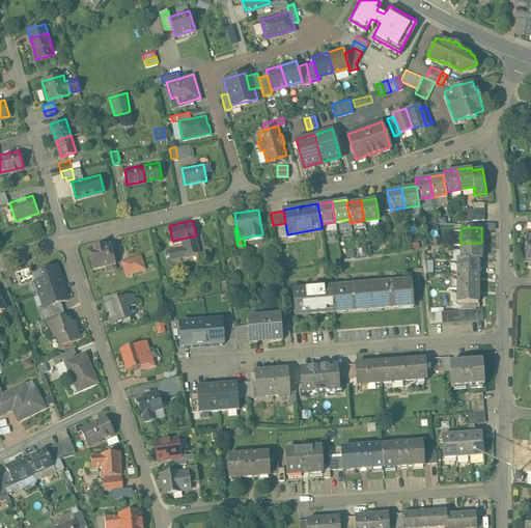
[(196,235),(182,239),(183,245),(185,254),(199,251),(196,235)]
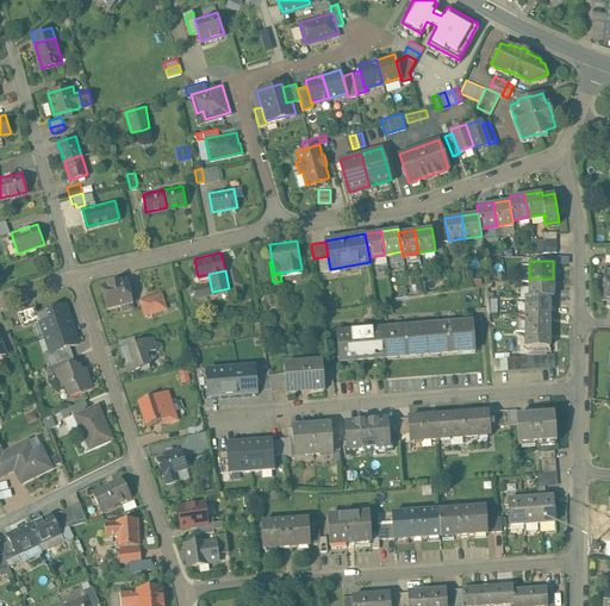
[(602,274),(595,272),(592,280),(598,282),(602,274)]
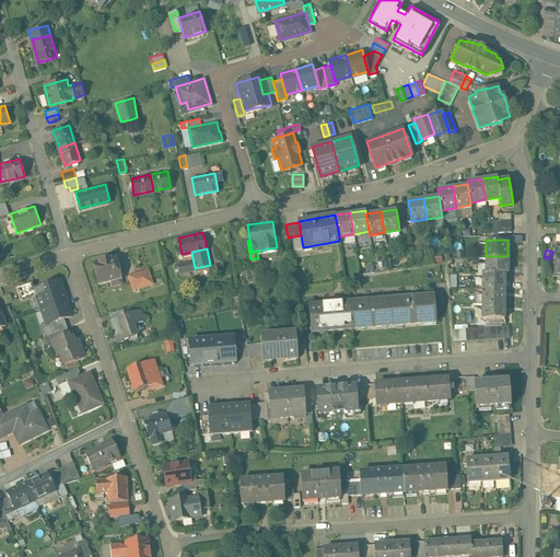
[(116,255),(93,260),(98,282),(116,278),(117,281),(121,279),(116,255)]
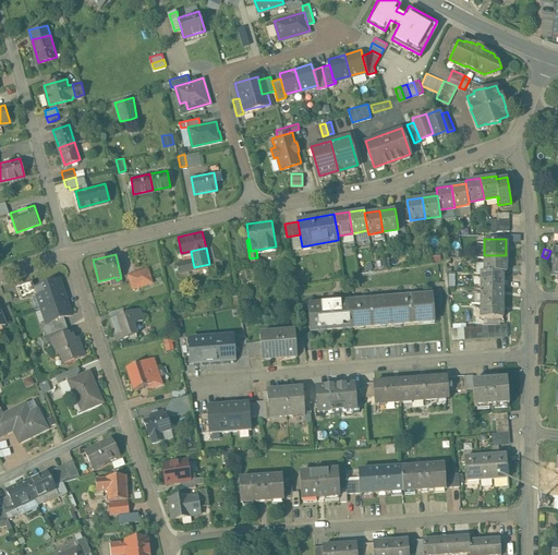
[(506,255),(484,255),(484,269),(506,270),(506,255)]
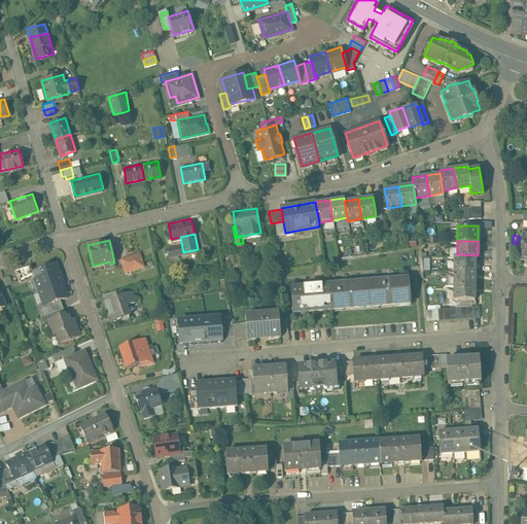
[(181,243),(166,247),(168,255),(183,252),(181,243)]
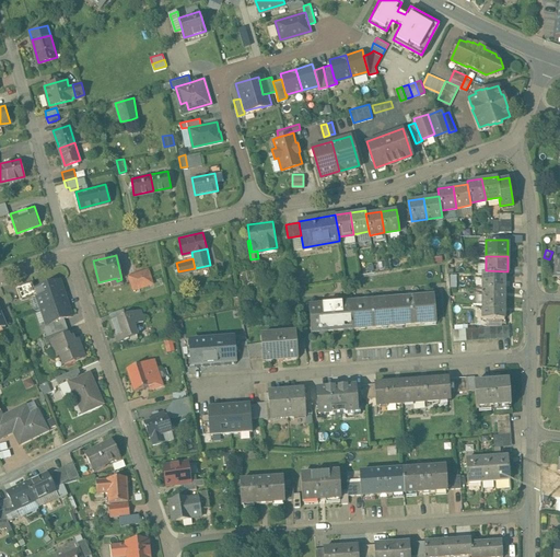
[(148,267),(129,274),(133,287),(139,286),(152,281),(148,267)]
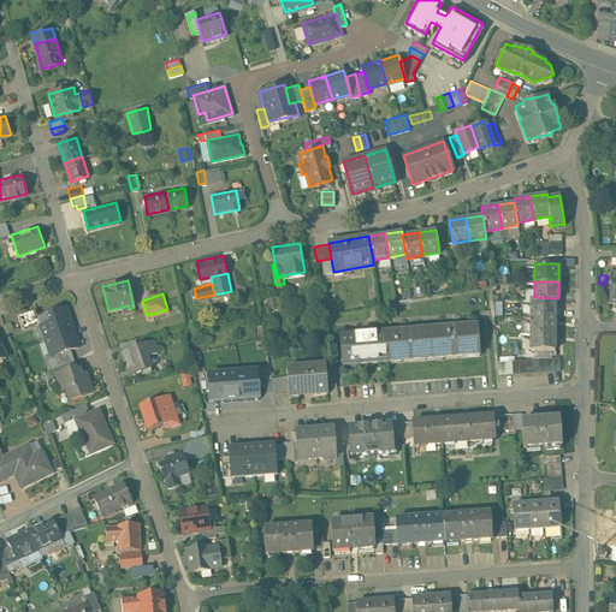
[(534,297),(531,298),(531,314),(555,314),(555,298),(535,298),(534,297)]
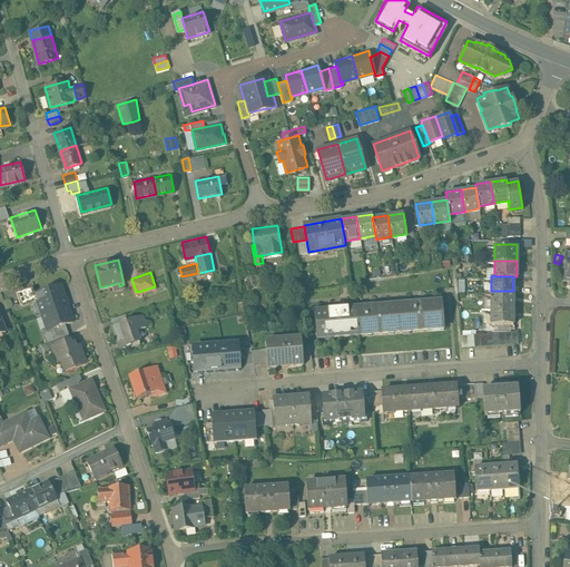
[(60,284),(36,292),(38,299),(42,312),(67,304),(60,284)]
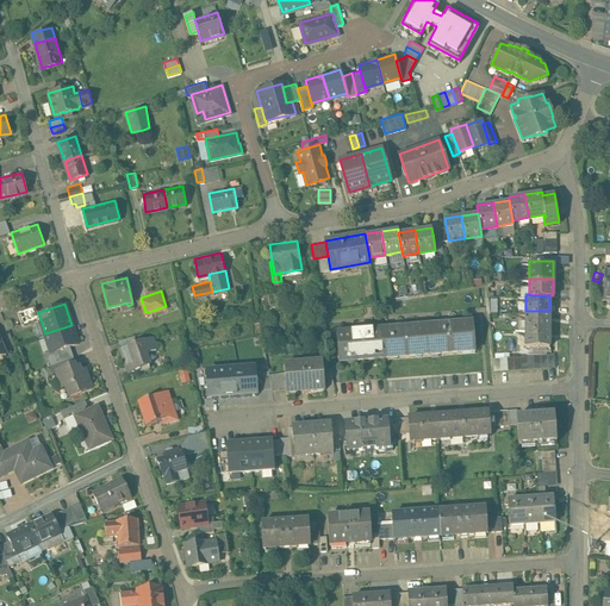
[(36,306),(18,312),(23,325),(41,319),(38,312),(37,313),(36,306)]
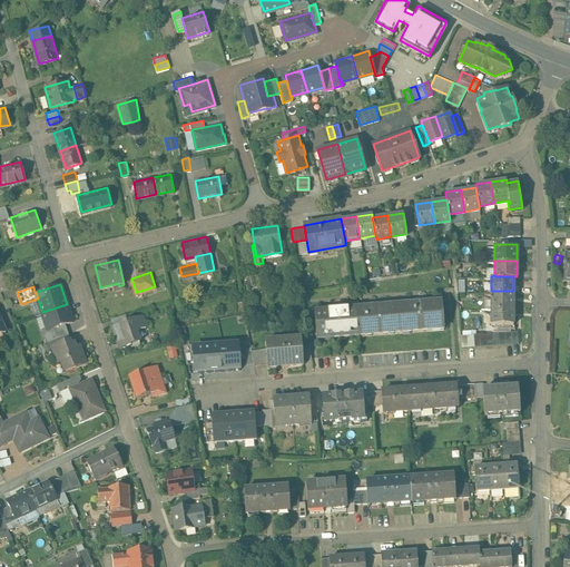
[(155,286),(141,291),(144,299),(157,294),(155,286)]
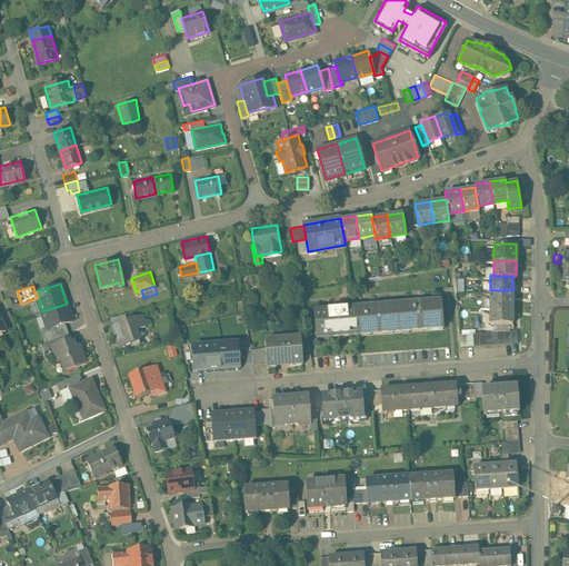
[(512,290),(490,290),(490,306),(512,306),(512,290)]
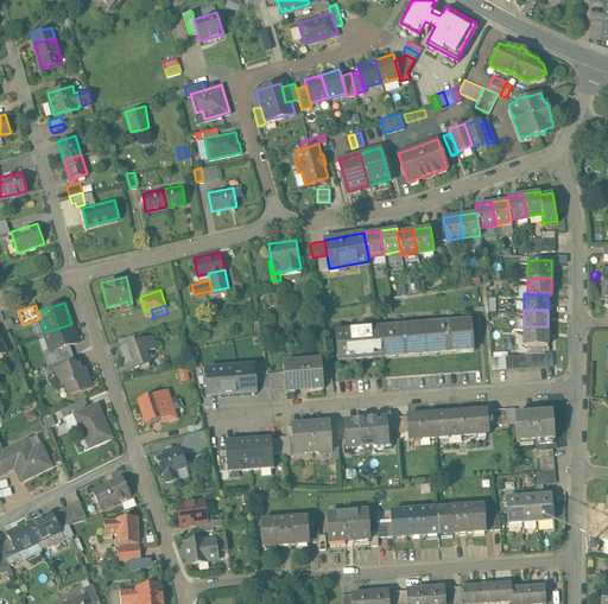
[(472,319),(425,323),(428,351),(474,348),(472,319)]
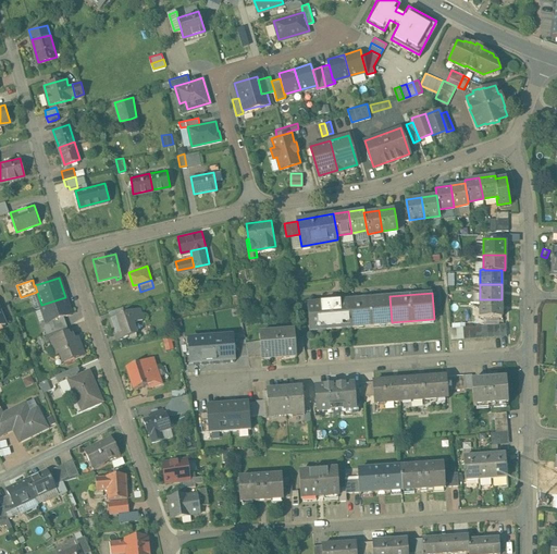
[(390,296),(348,299),(350,325),(392,322),(390,296)]
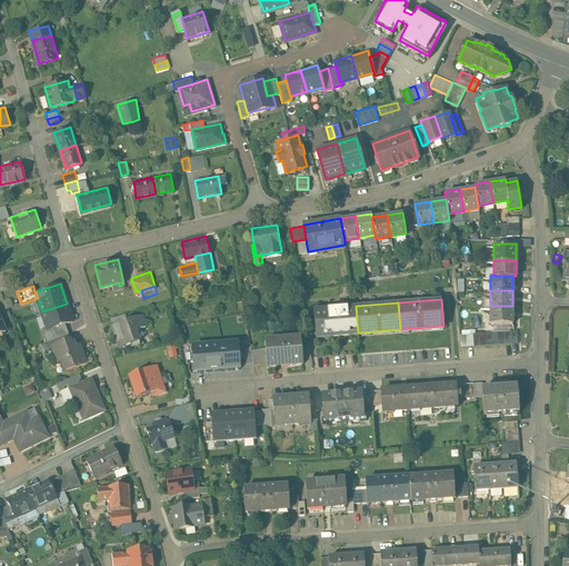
[(67,304),(42,311),(48,328),(65,321),(72,319),(67,304)]
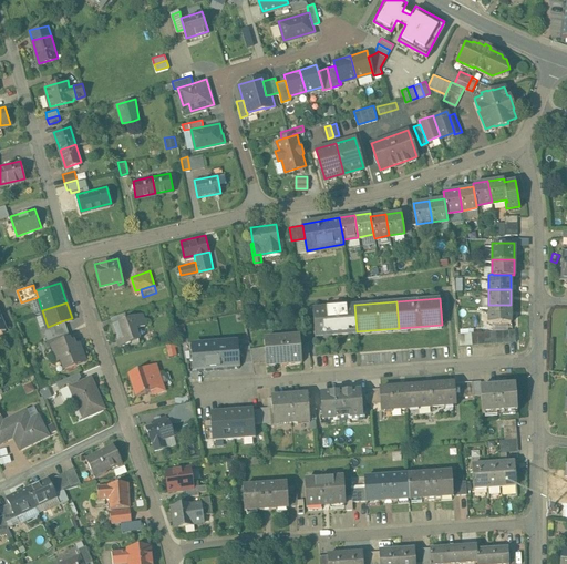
[(301,303),(288,304),(289,315),(302,314),(301,303)]
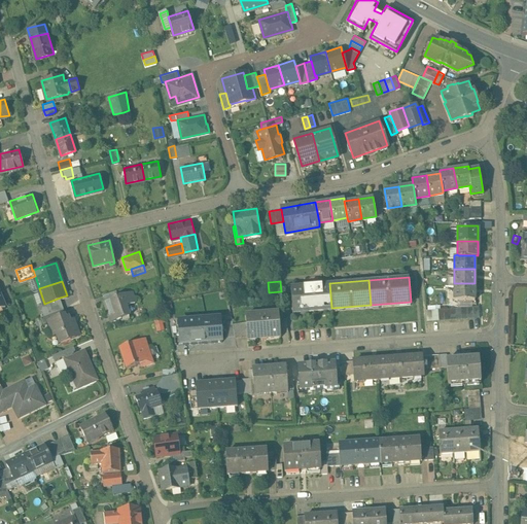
[(329,283),(290,286),(292,311),(331,308),(329,283)]
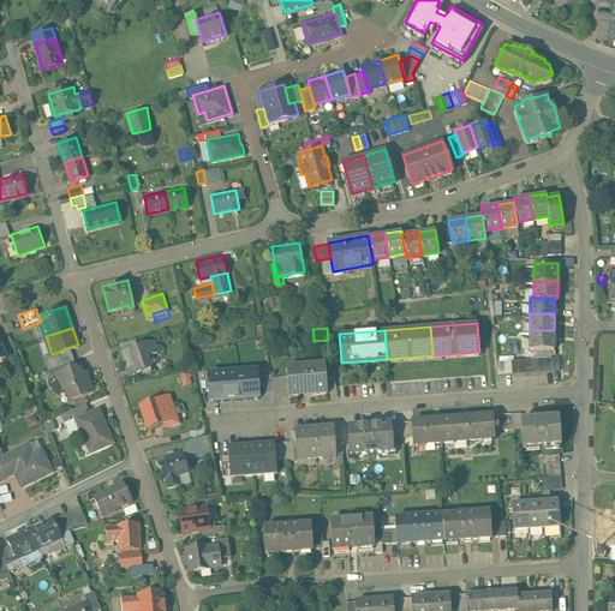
[(554,330),(530,330),(530,348),(553,348),(554,330)]
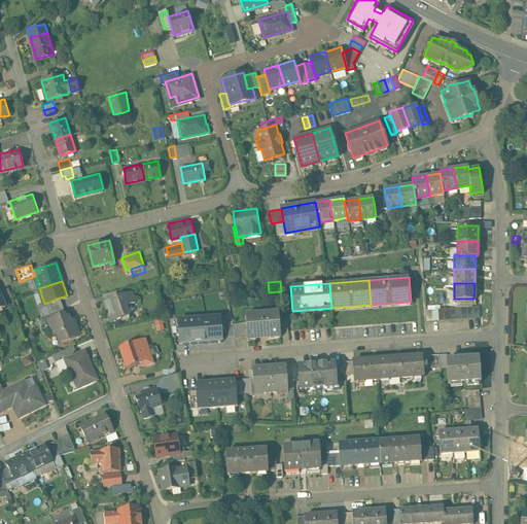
[(118,293),(116,288),(103,293),(105,299),(118,293)]
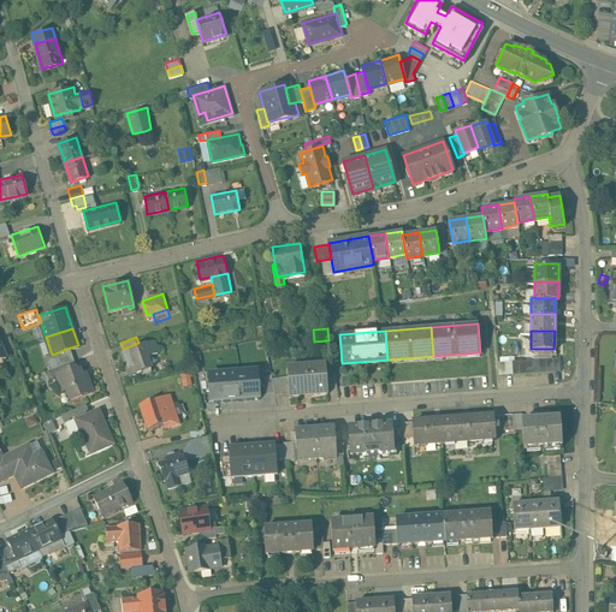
[(123,349),(122,349),(130,374),(141,370),(141,372),(152,368),(147,355),(158,351),(153,338),(138,343),(123,349)]
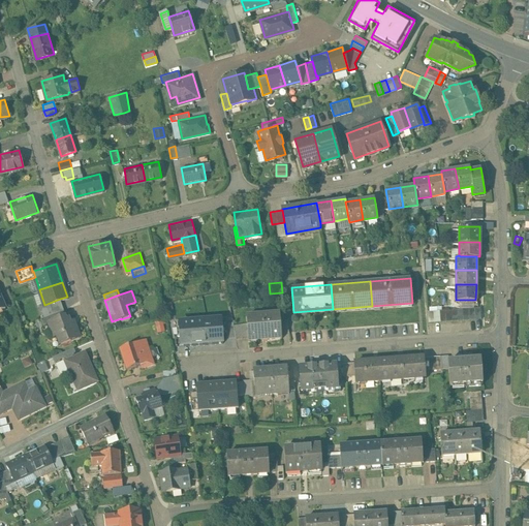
[(63,308),(60,299),(44,305),(43,305),(47,314),(63,308)]
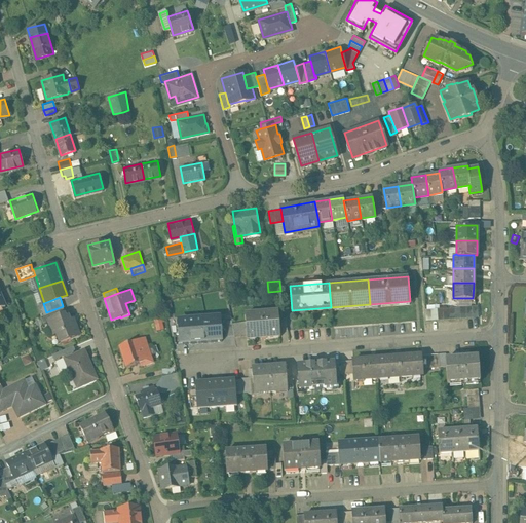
[(46,312),(40,314),(43,322),(49,320),(49,319),(63,313),(66,312),(63,306),(46,312)]
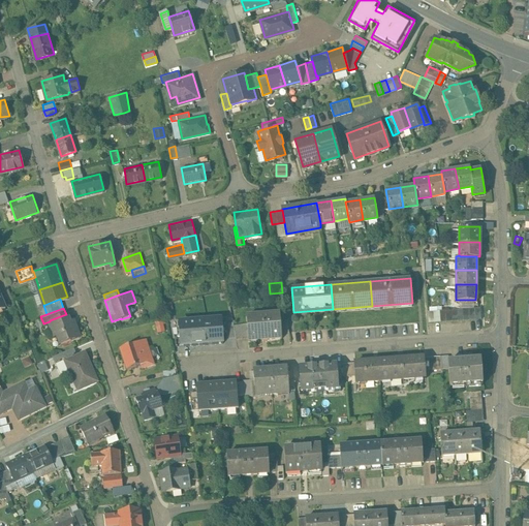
[(280,311),(247,313),(247,322),(248,335),(248,338),(281,336),(281,332),(280,319),(280,311)]
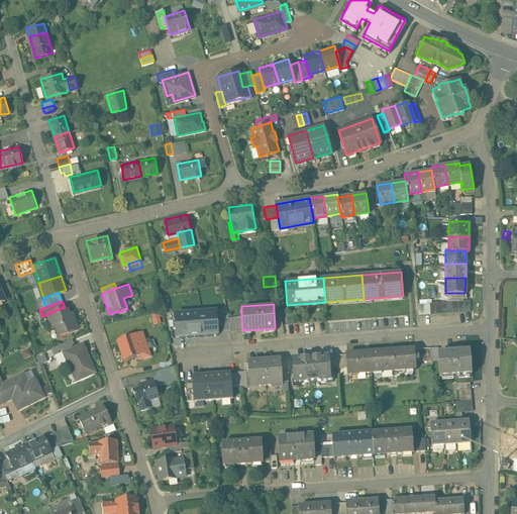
[(68,309),(63,311),(62,308),(48,313),(48,314),(52,322),(55,321),(60,334),(77,327),(72,312),(69,313),(68,309)]
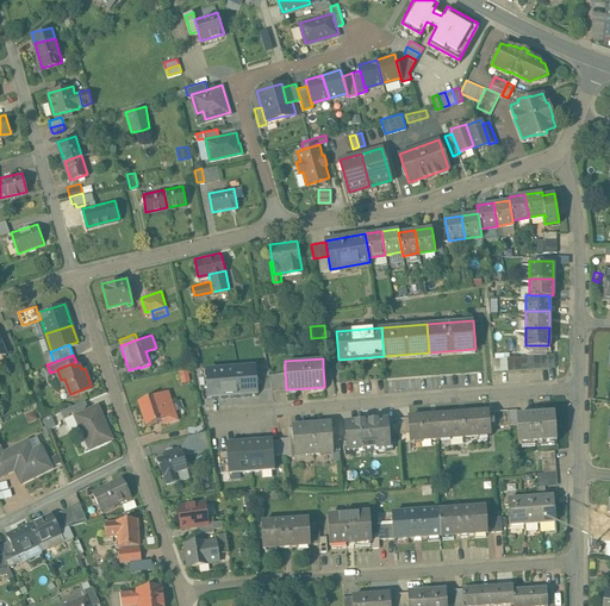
[(255,364),(205,368),(207,395),(257,392),(255,364)]
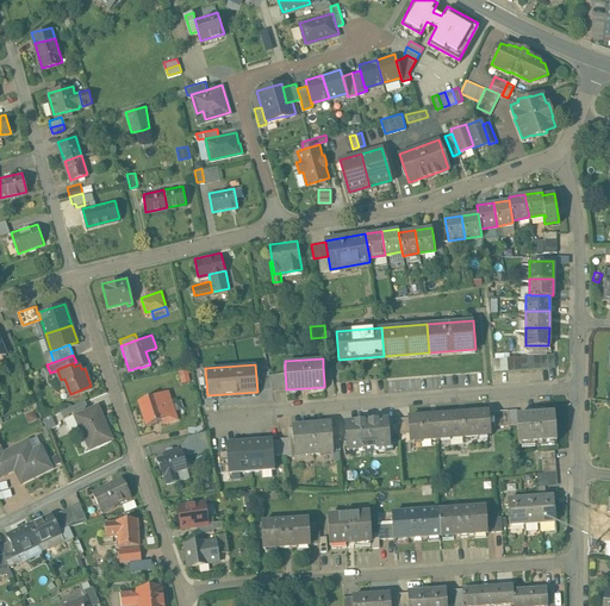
[(190,366),(179,368),(181,381),(190,379),(188,370),(191,370),(190,366)]
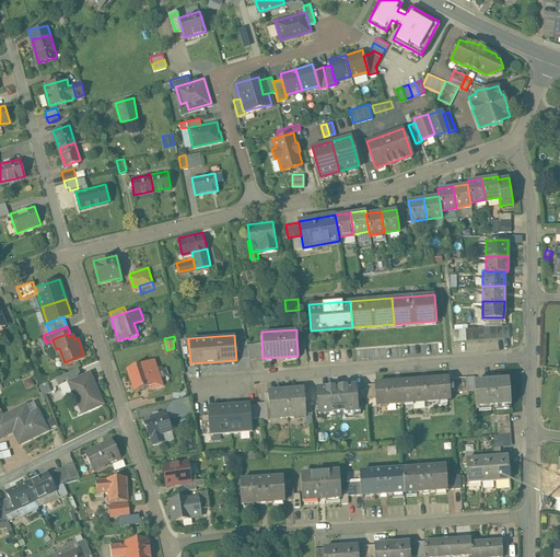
[(261,341),(247,343),(249,356),(263,355),(261,341)]
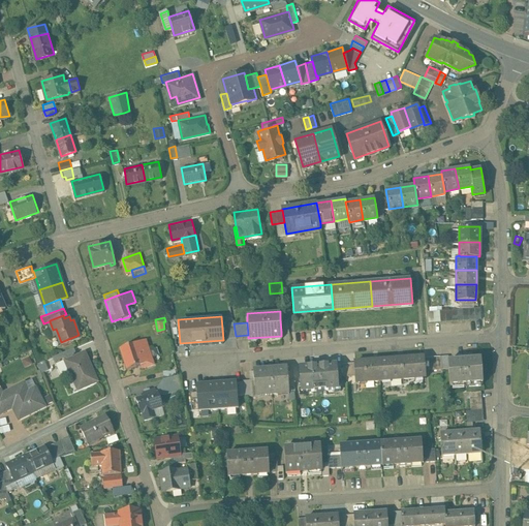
[(144,339),(120,346),(123,357),(147,348),(144,339)]
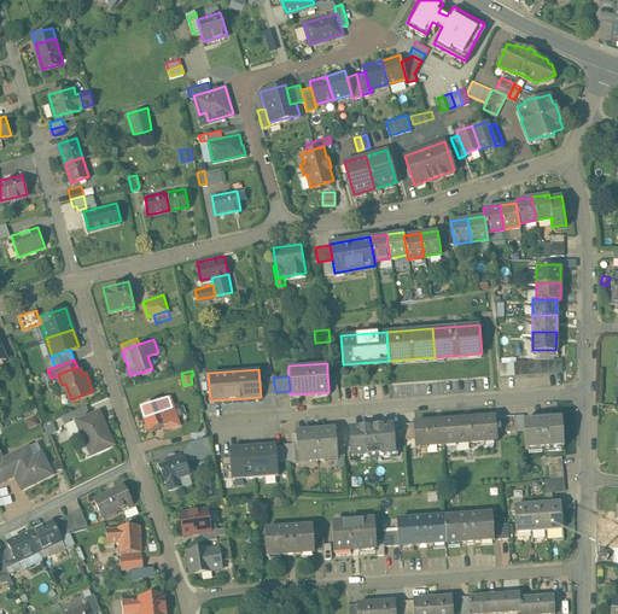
[(86,404),(62,415),(65,424),(76,419),(91,413),(86,404)]
